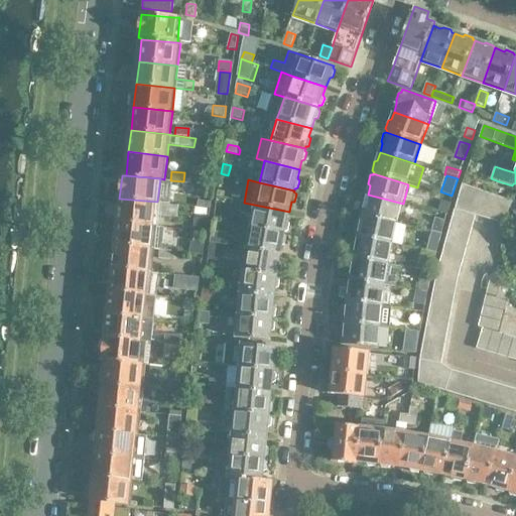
[(461,187),(455,209),(476,215),(482,194),(461,187)]
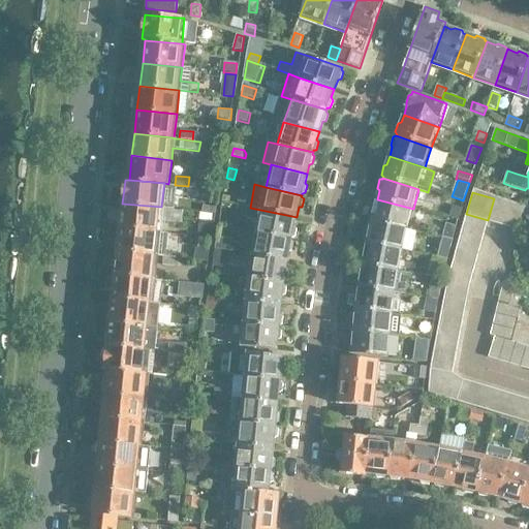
[(494,198),(488,220),(502,225),(509,201),(495,196),(494,198)]
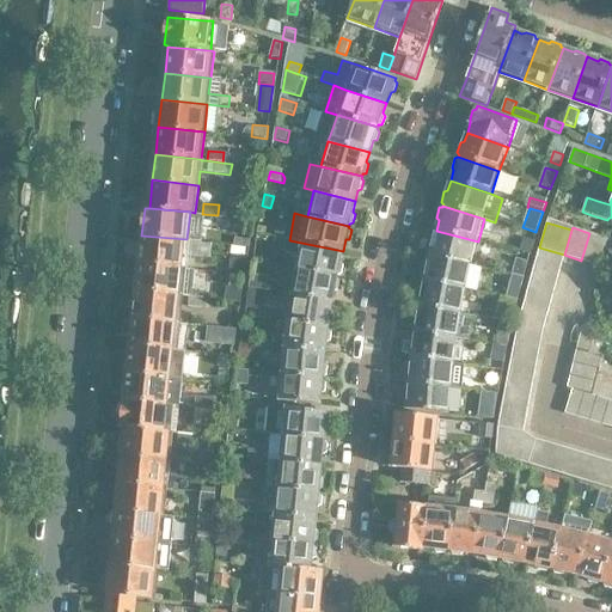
[(430,254),(430,255),(472,265),(476,248),(478,242),(436,231),(433,240),(430,242),(428,251),(430,254)]
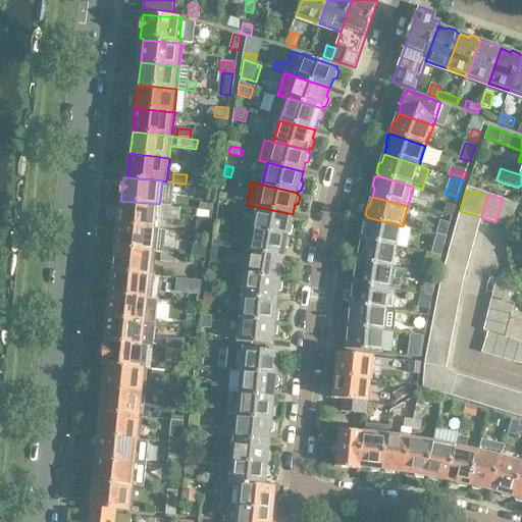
[(503,199),(496,222),(511,226),(515,212),(518,203),(503,199)]
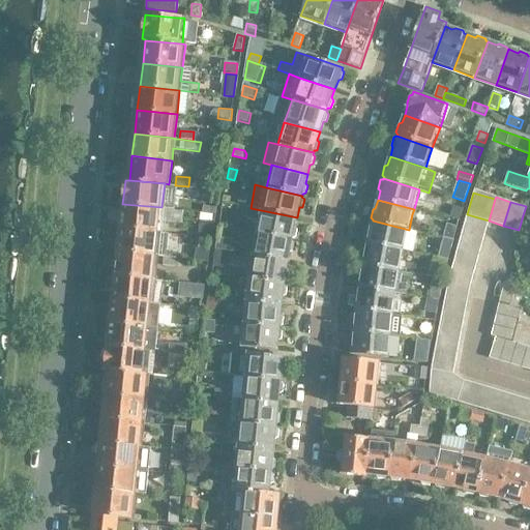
[(122,204),(120,228),(159,231),(162,207),(122,204)]
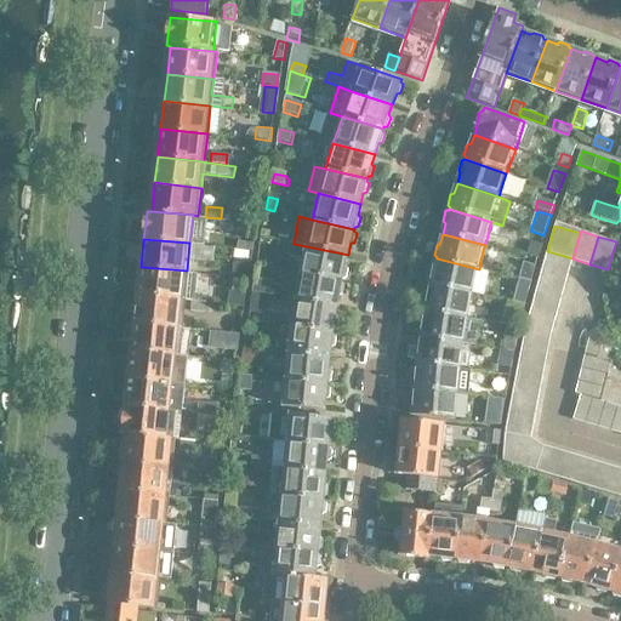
[(294,244),(279,240),(277,251),(289,254),(289,256),(303,260),(301,273),(343,281),(343,278),(347,277),(348,268),(346,266),(348,255),(306,246),(294,244)]
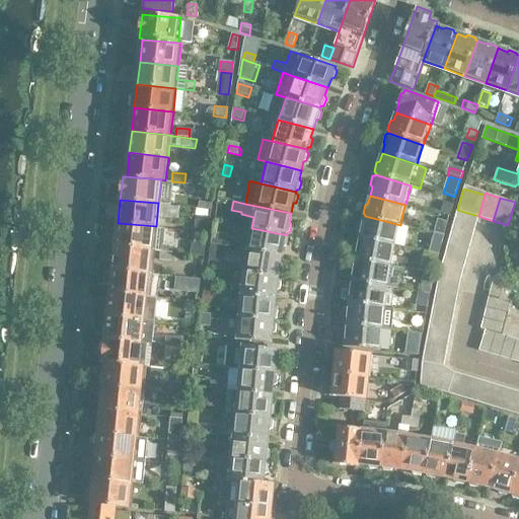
[(440,215),(449,217),(453,204),(444,201),(440,215)]
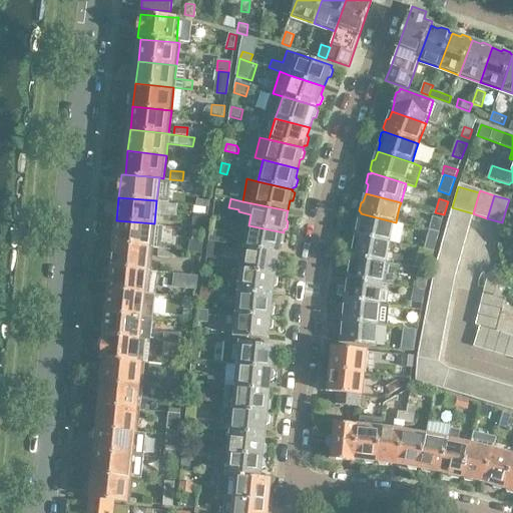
[(452,207),(449,218),(470,224),(473,213),(452,207)]
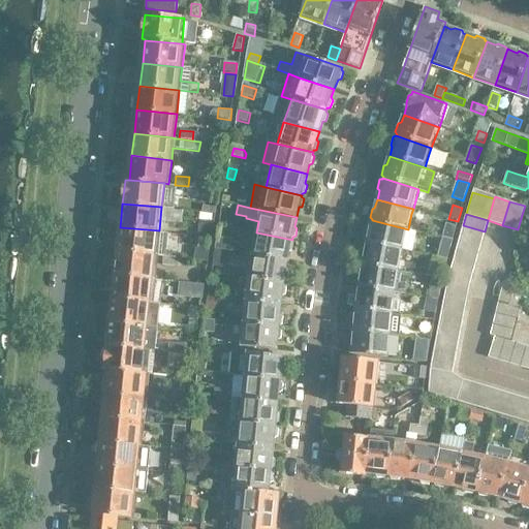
[(369,234),(367,243),(403,251),(405,241),(408,229),(372,220),(371,221),(369,223),(367,231),(369,234)]
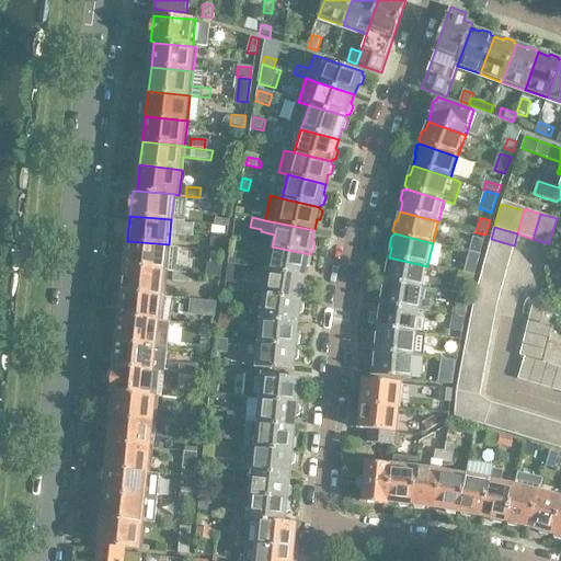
[(224,251),(225,240),(212,239),(210,250),(224,251)]
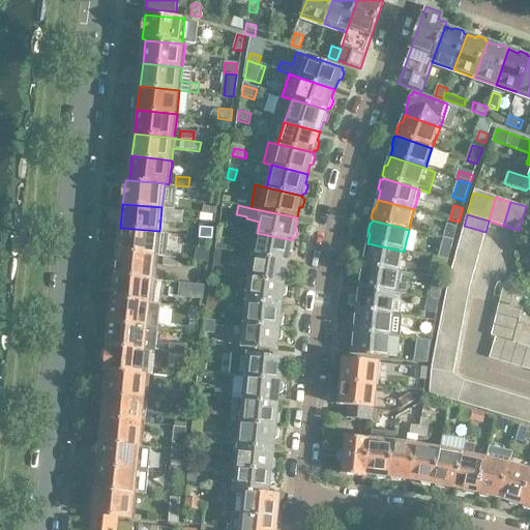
[(444,239),(453,241),(458,228),(448,226),(444,239)]
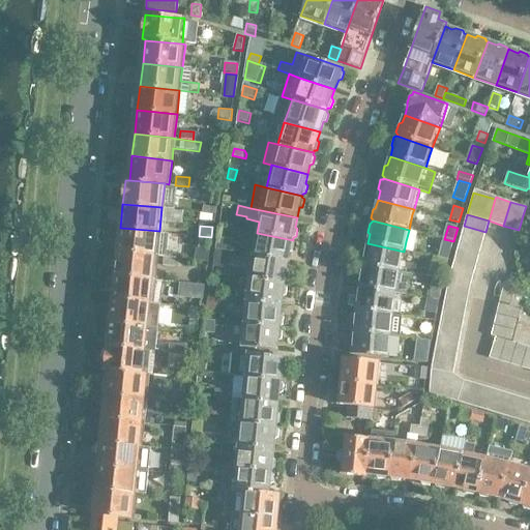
[(464,226),(461,236),(482,242),(486,232),(464,226)]
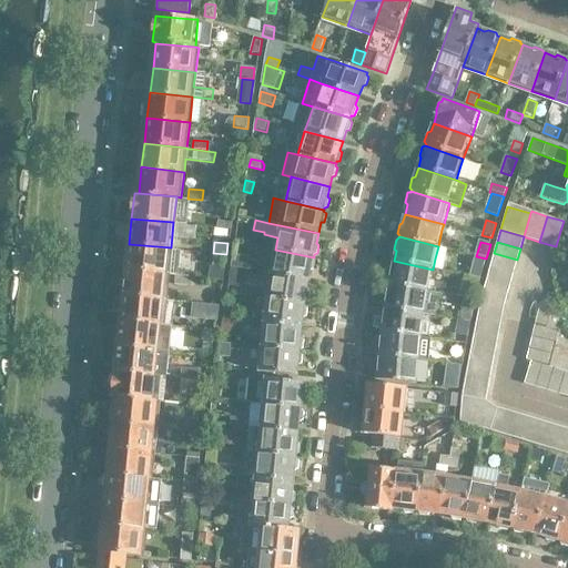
[(129,244),(127,270),(168,274),(175,275),(179,275),(181,249),(171,247),(129,244)]
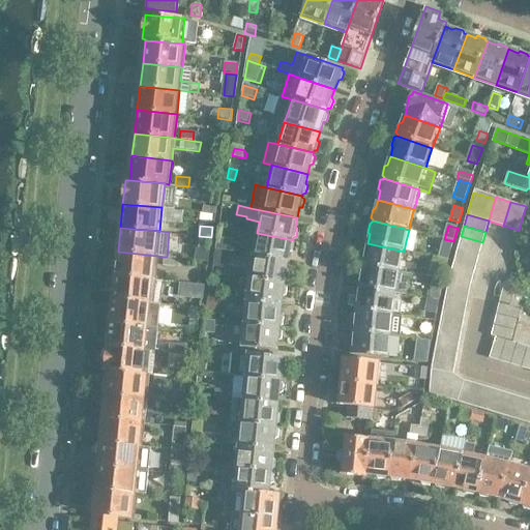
[(253,251),(252,256),(289,262),(291,252),(293,251),(295,242),(293,240),(257,233),(253,251)]
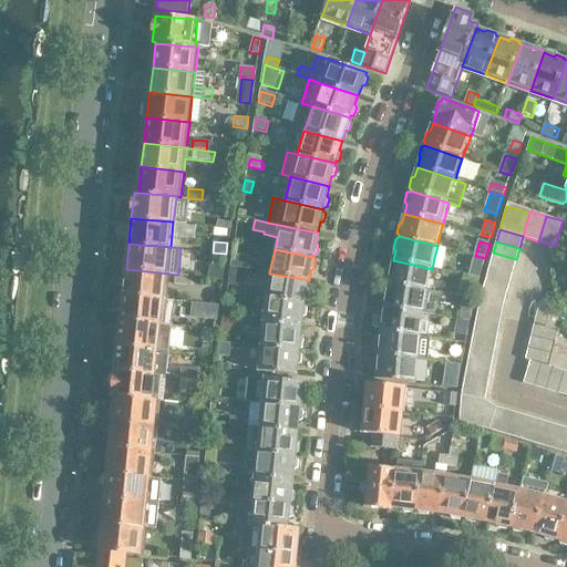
[(493,253),(491,265),(513,271),(516,259),(493,253)]
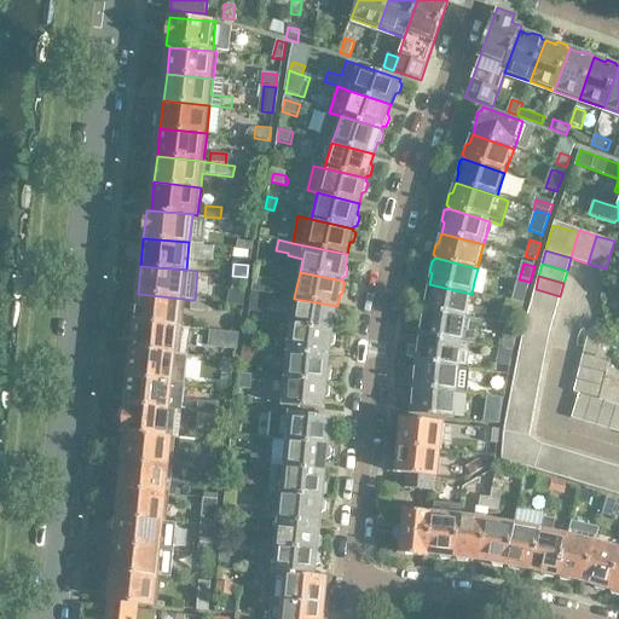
[(253,291),(265,294),(267,282),(254,279),(253,291)]
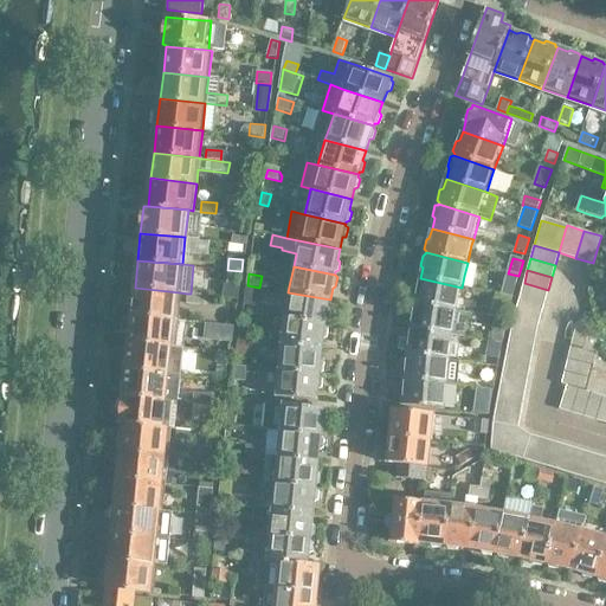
[(515,290),(519,276),(508,274),(504,288),(515,290)]
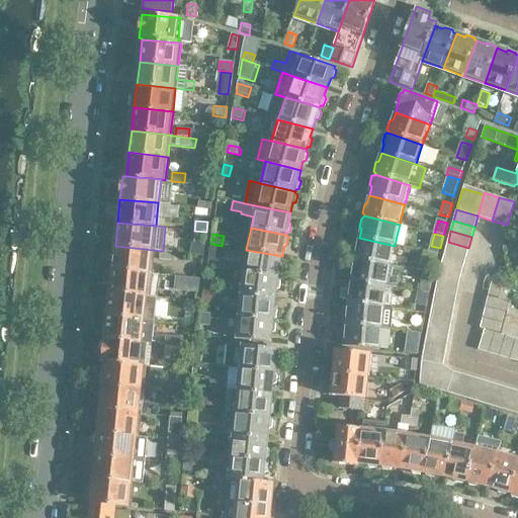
[(356,257),(355,259),(391,266),(395,246),(359,238),(357,247),(355,247),(353,255),(356,257)]
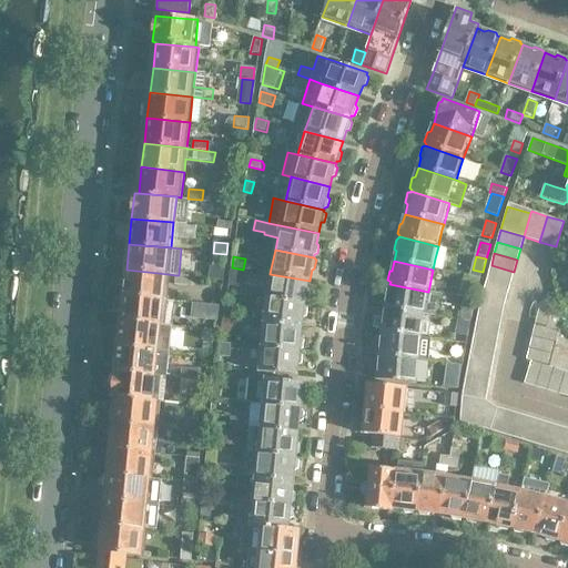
[(492,265),(488,276),(510,283),(514,272),(492,265)]
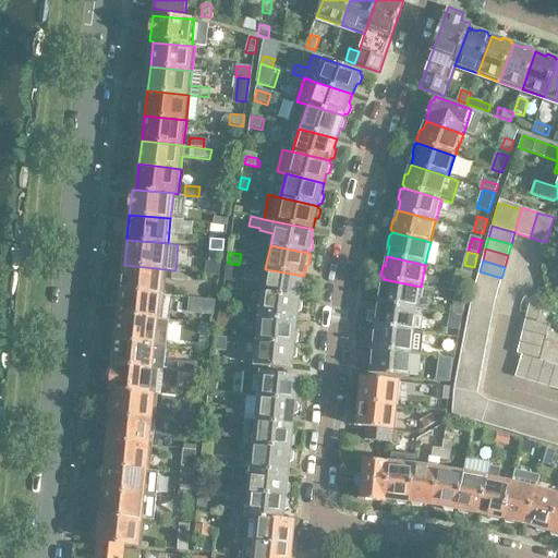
[(208,275),(218,276),(219,265),(210,264),(208,275)]
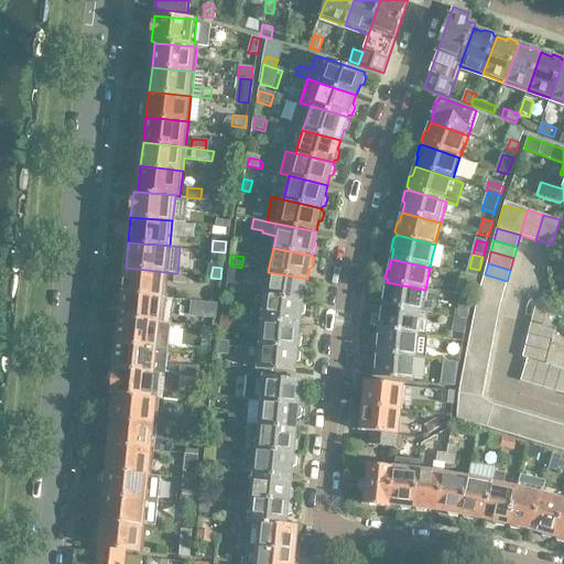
[(126,268),(122,293),(164,297),(166,272),(126,268)]
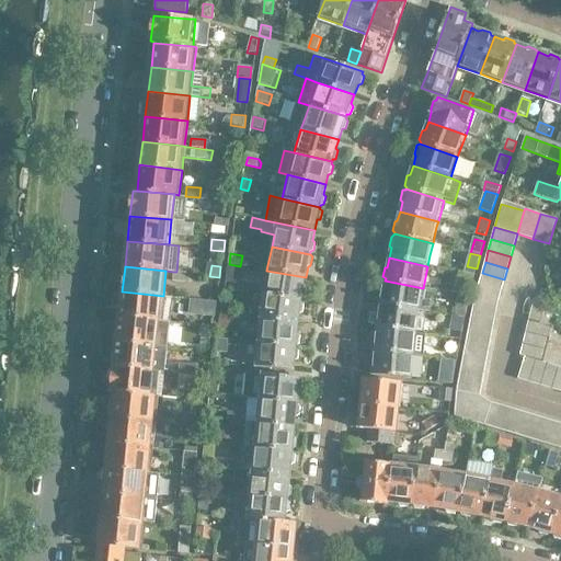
[(226,283),(233,284),(236,268),(228,267),(226,283)]
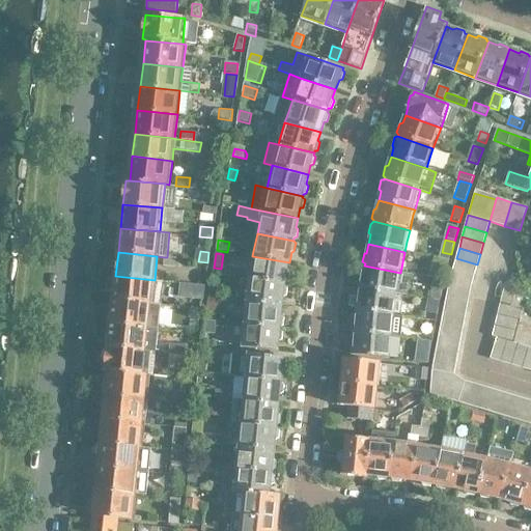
[(250,272),(249,279),(285,284),(286,282),(289,281),(290,273),(287,271),(289,262),(252,256),(250,272)]
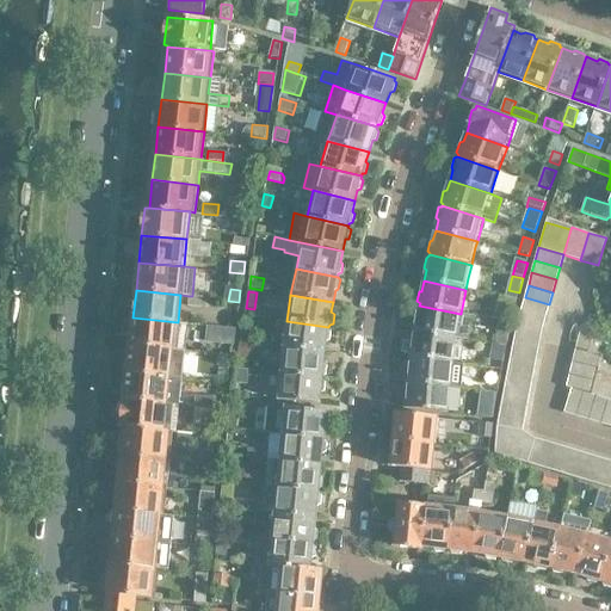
[(192,296),(189,296),(187,306),(202,308),(203,298),(192,296)]
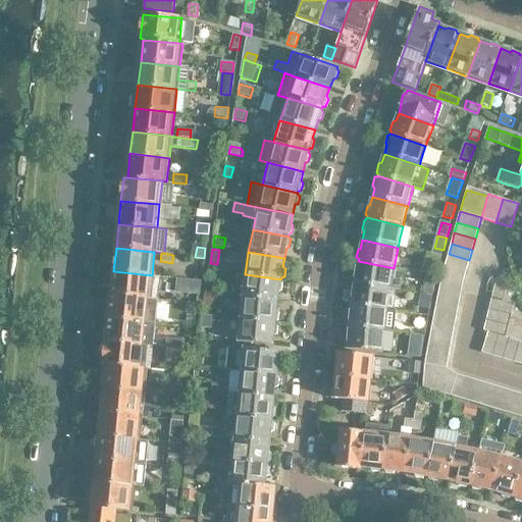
[(449,254),(446,264),(466,270),(469,260),(449,254)]
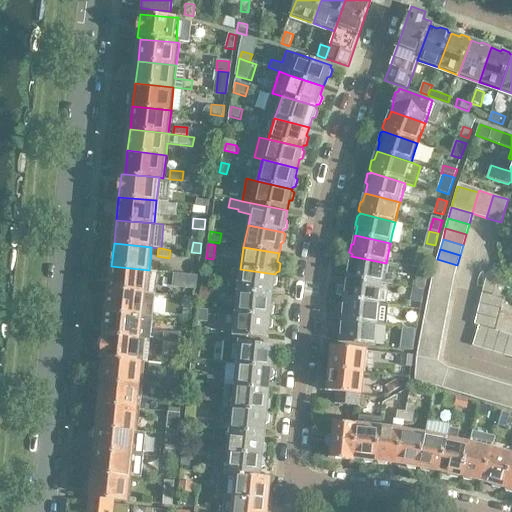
[(420,261),(430,263),(433,253),(423,250),(420,261)]
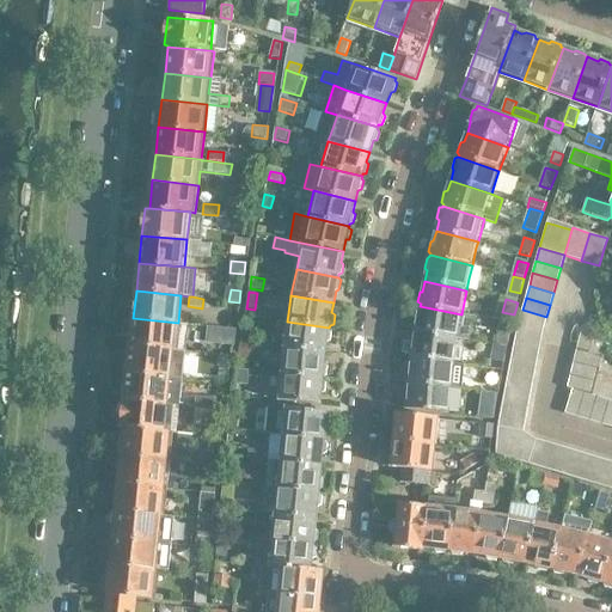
[(417,320),(416,331),(458,338),(461,314),(420,306),(420,307),(416,310),(415,318),(417,320)]
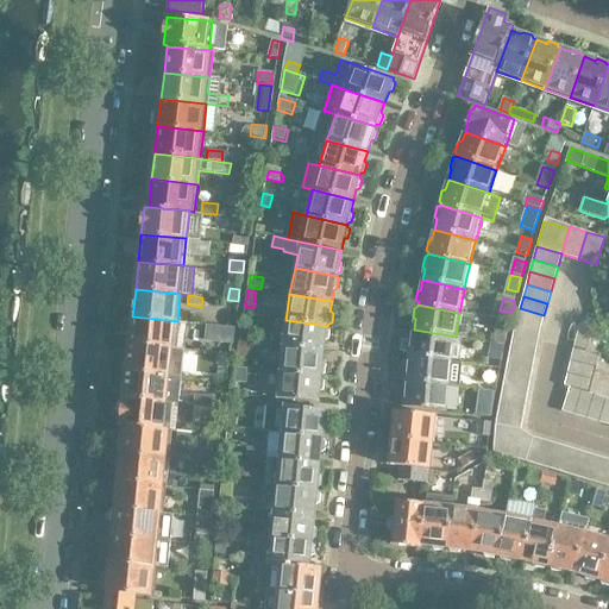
[(516,318),(516,324),(540,328),(544,315),(520,308),(516,318)]
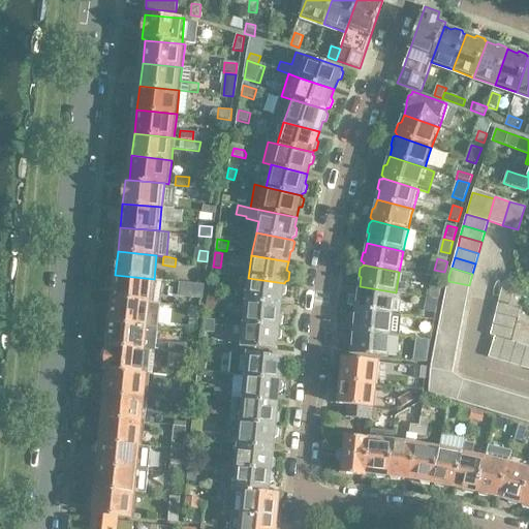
[(115,275),(113,299),(152,303),(161,304),(163,280),(154,279),(115,275)]
